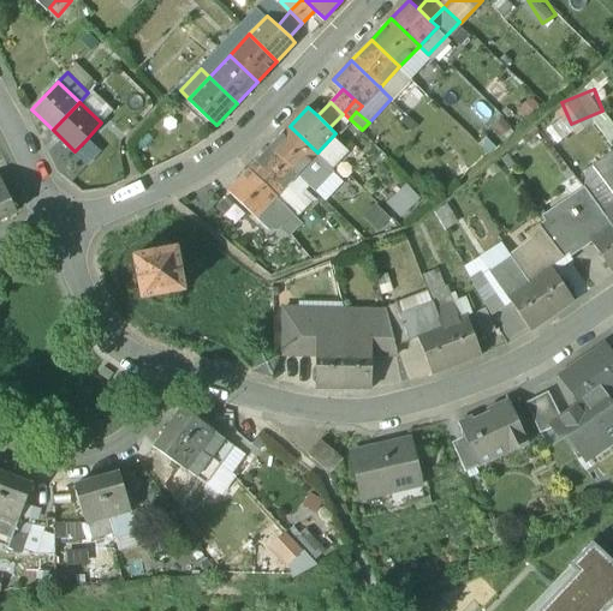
[(317,153),(290,126),(269,147),(298,173),(317,153)]
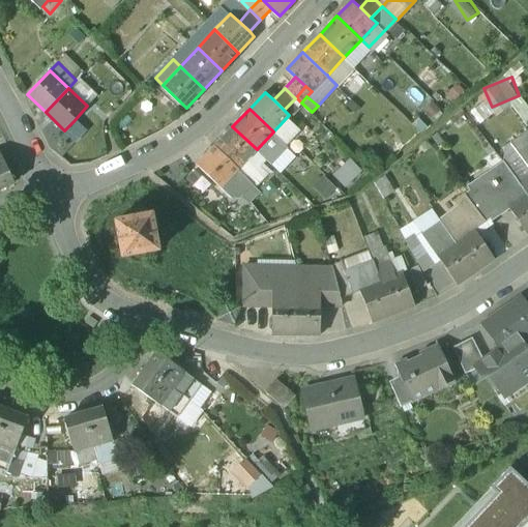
[(74,121),(64,130),(71,137),(81,127),(74,121)]
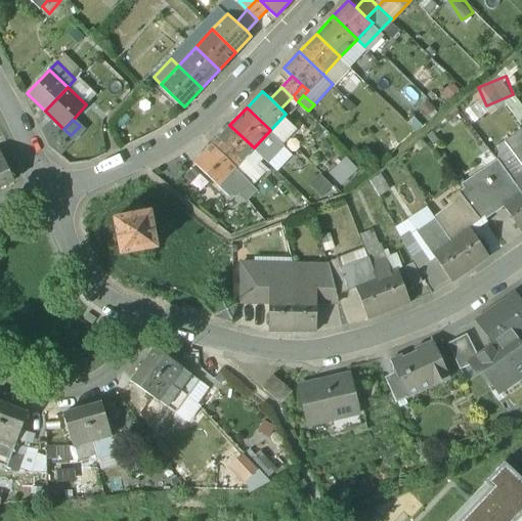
[(254,147),(229,125),(213,142),(236,166),(254,147)]
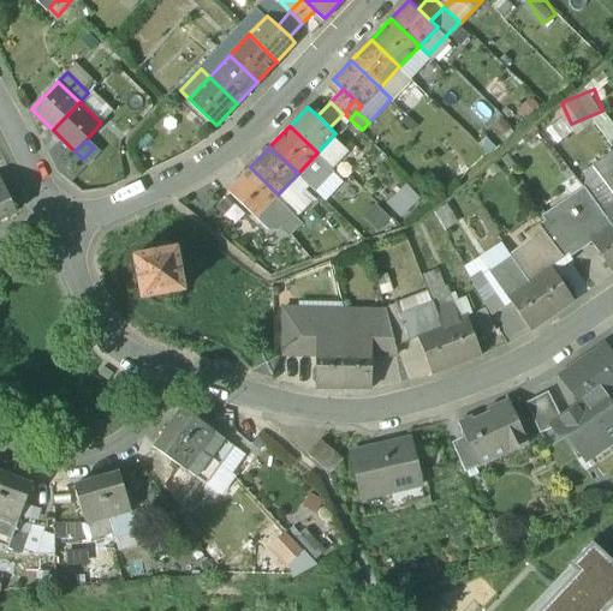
[(612,150),(594,163),(612,190),(612,150)]
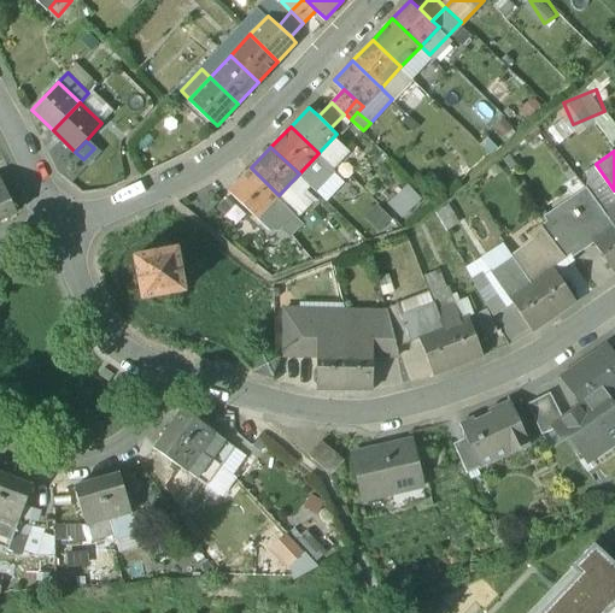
[(318,153),(299,174),(310,184),(317,190),(337,170),(318,153)]
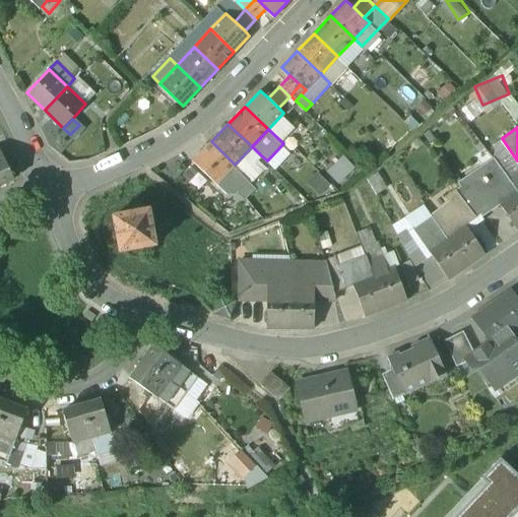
[(517,160),(502,138),(497,142),(495,156),(501,165),(510,176),(517,170),(517,160)]
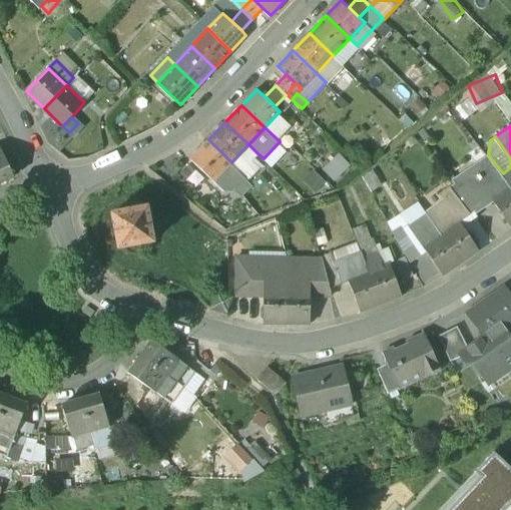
[(208,139),(191,158),(214,180),(231,162),(208,139)]
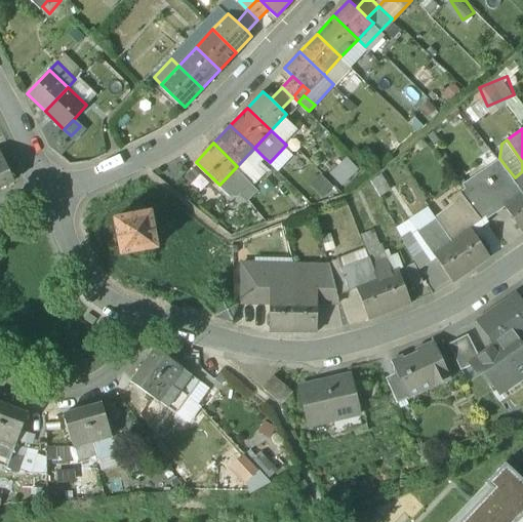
[(1,148),(0,148),(0,186),(15,179),(1,148)]
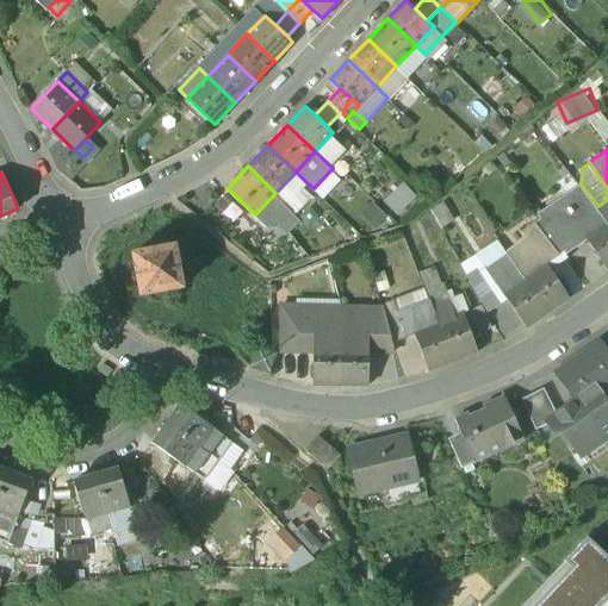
[(296,172),(275,193),(280,199),(290,207),(292,211),(295,213),(310,199),(299,189),(306,182),(296,172)]
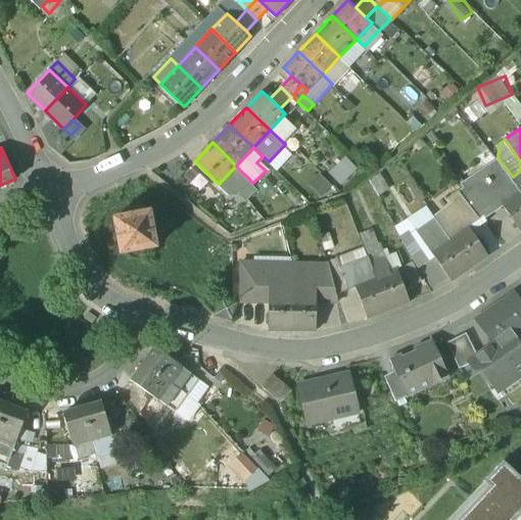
[(333,168),(343,182),(361,169),(350,154),(333,168)]
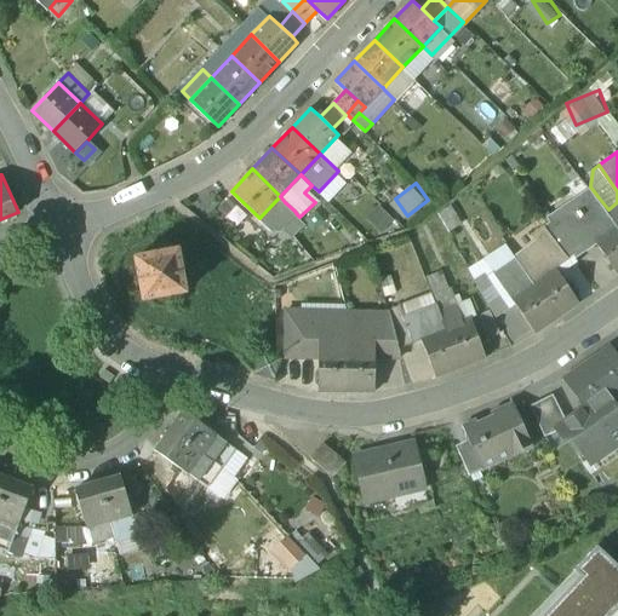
[(590,186),(548,214),(560,232),(566,228),(556,214),(573,202),(578,209),(598,196),(590,186)]
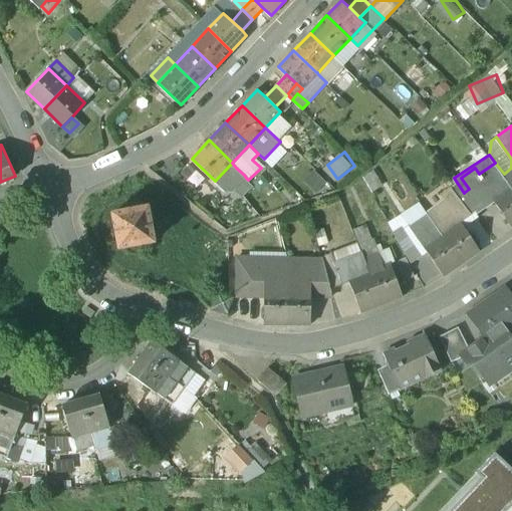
[(232,163),(215,181),(225,191),(234,190),(236,188),(244,195),(254,186),(248,180),(246,178),(244,175),(236,168),(232,163)]
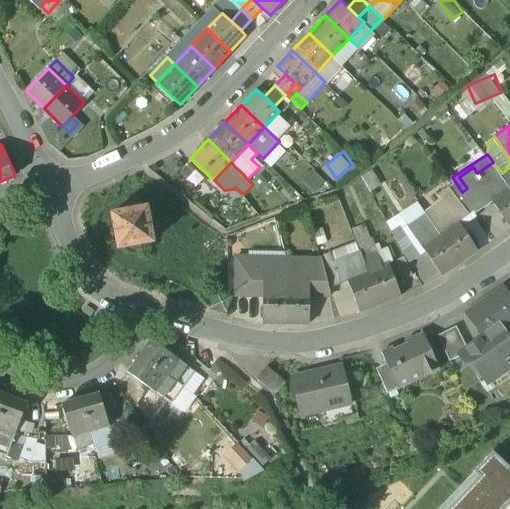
[(493,162),(477,173),(473,167),(459,177),(467,188),(473,184),(488,204),(492,201),(490,198),(509,185),(509,183),(502,173),(493,162)]
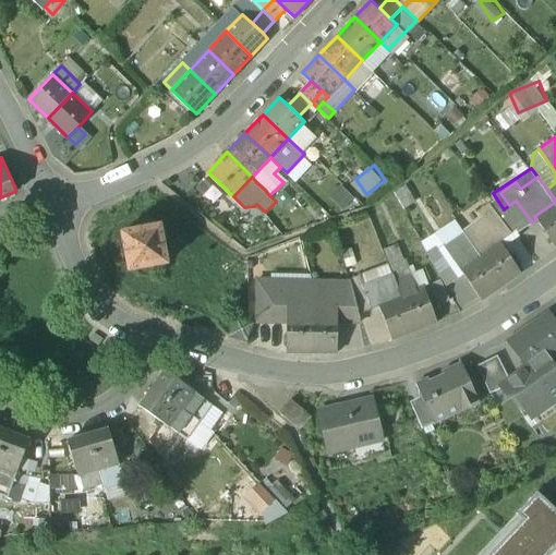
[(464,230),(468,234),(481,254),(500,241),(517,229),(496,200),(491,203),(490,202),(480,209),(483,216),(464,230)]
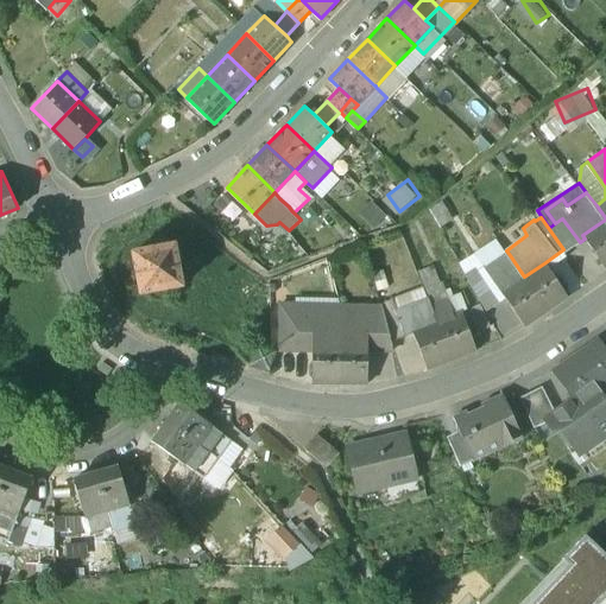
[(580,242),(562,218),(555,223),(549,228),(567,252),(580,242)]
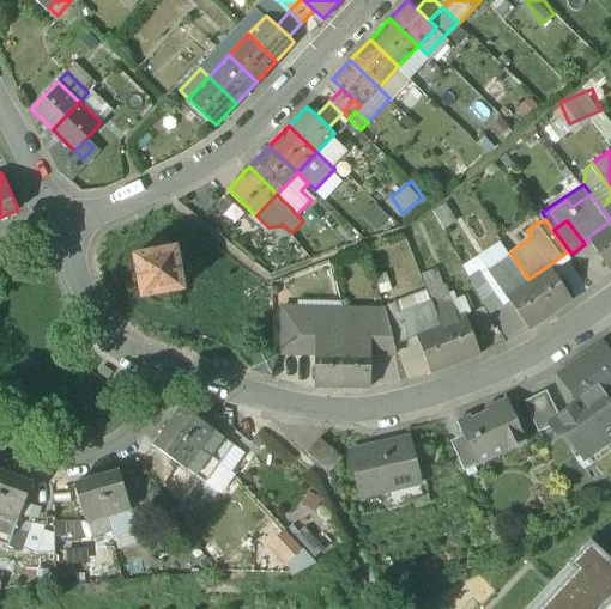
[(610,221),(587,237),(590,241),(610,268),(610,221)]
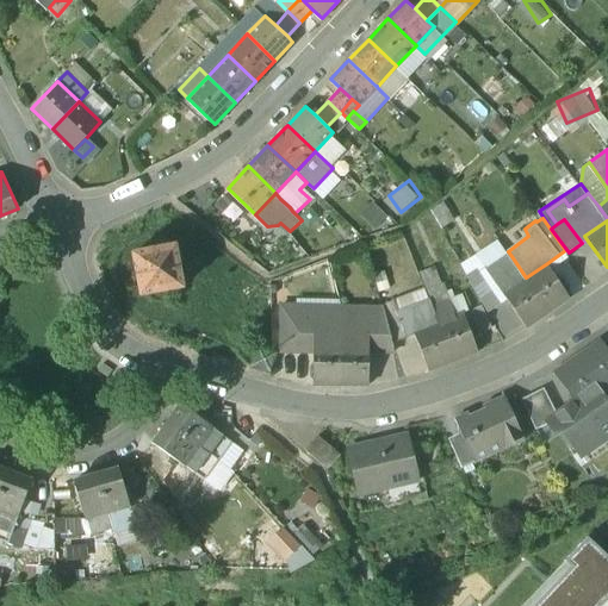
[(175,247),(134,254),(142,295),(182,288),(175,247)]
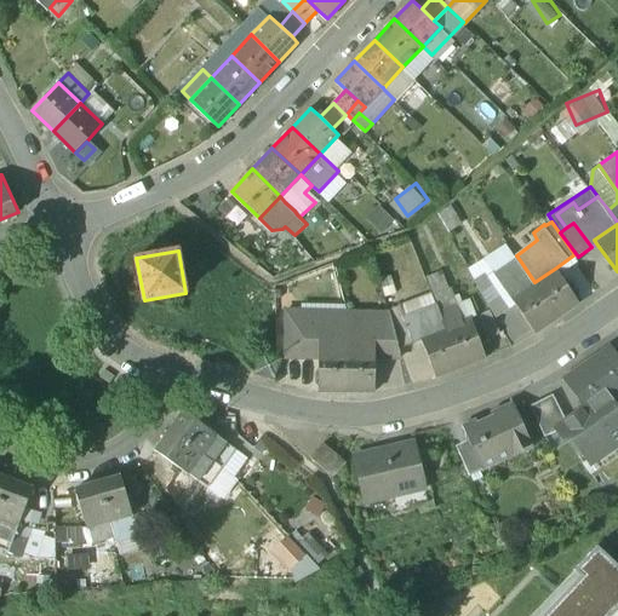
[(520,260),(497,275),(511,297),(519,292),(534,282),(520,260)]
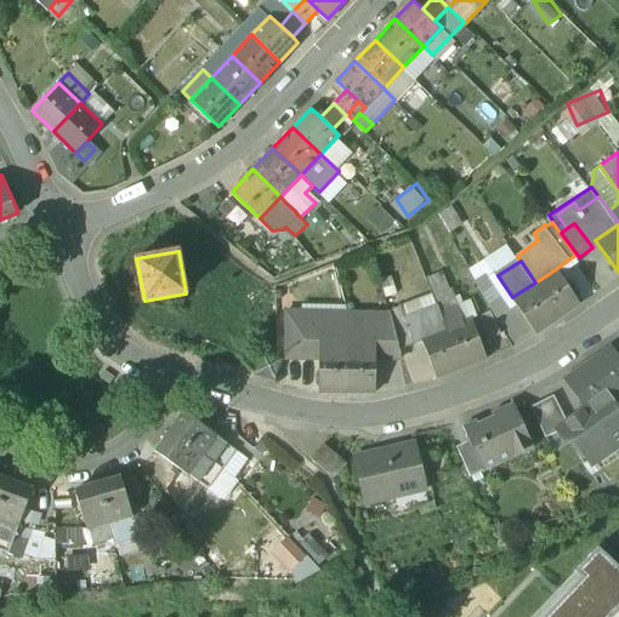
[(557,268),(535,283),(560,318),(580,303),(557,268)]
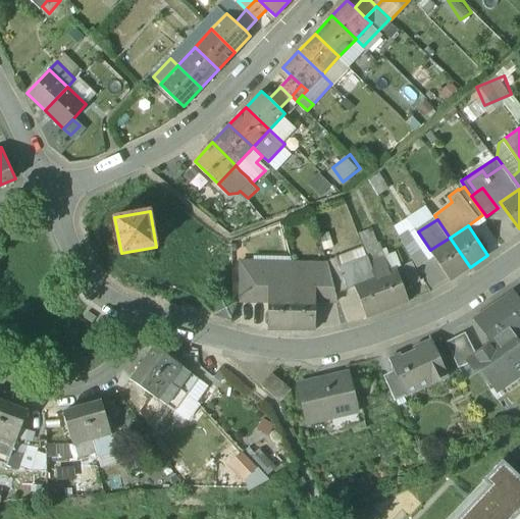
[(430,258),(409,227),(400,234),(419,266),(430,258)]
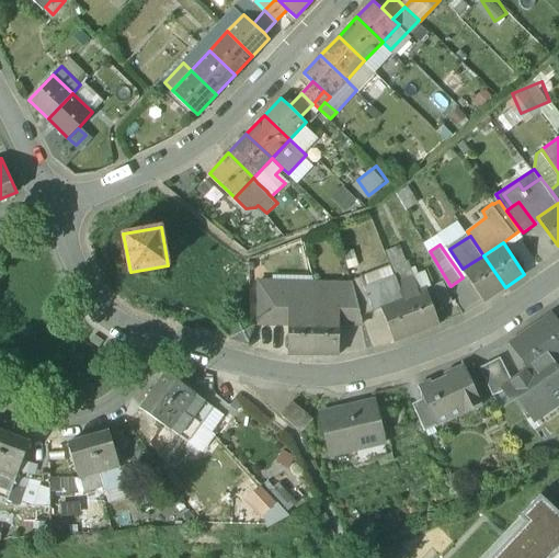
[(469,264),(463,269),(483,300),(505,287),(483,255),(469,264)]
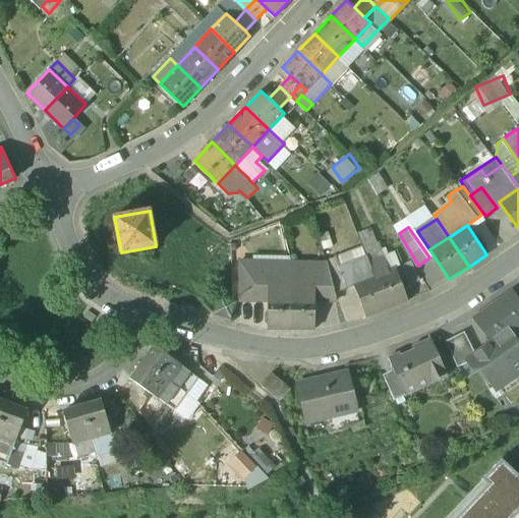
[(384,255),(369,261),(375,274),(389,269),(384,255)]
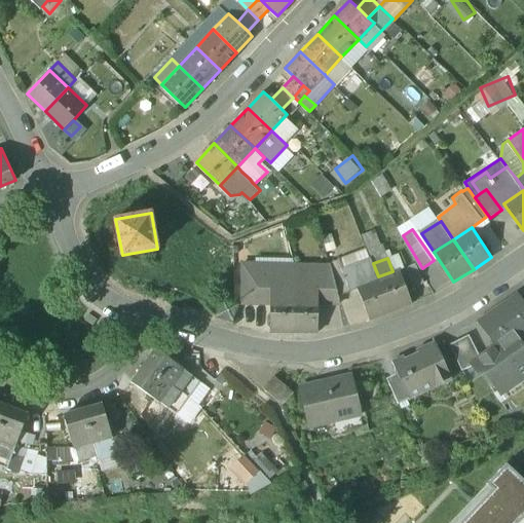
[(255,262),(242,262),(242,302),(255,302),(255,297),(255,271),(255,262)]
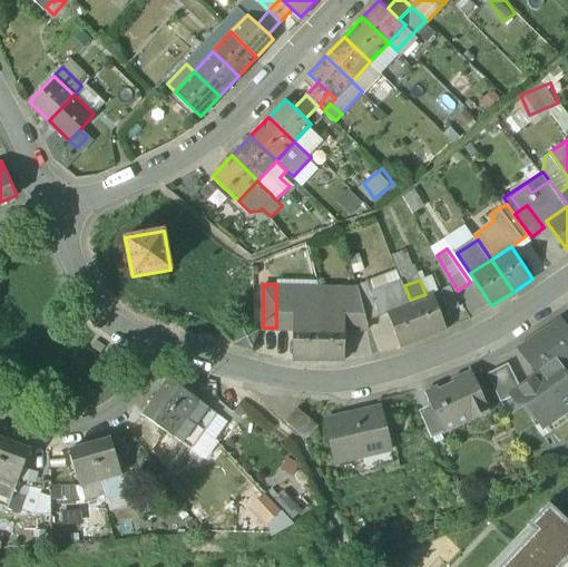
[(321,294),(320,304),(320,321),(344,321),(352,322),(352,286),(321,285),(321,294)]
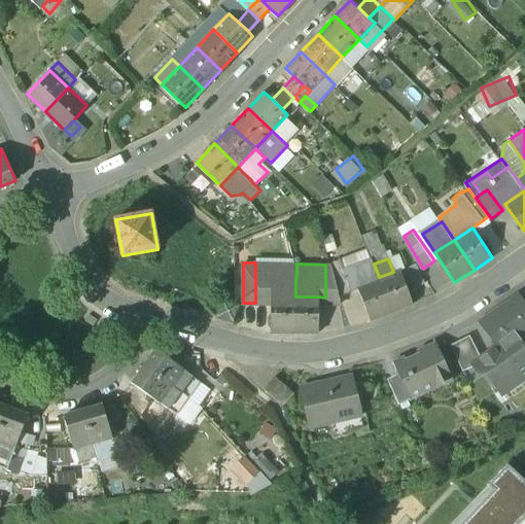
[(374,264),(358,270),(363,283),(379,277),(374,264)]
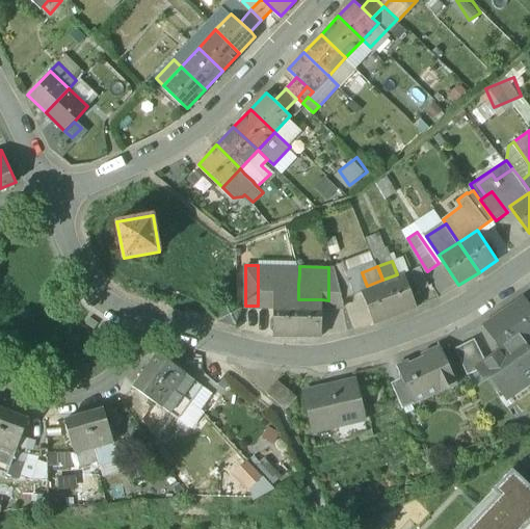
[(328,267),(328,300),(328,307),(344,307),(335,267),(328,267)]
